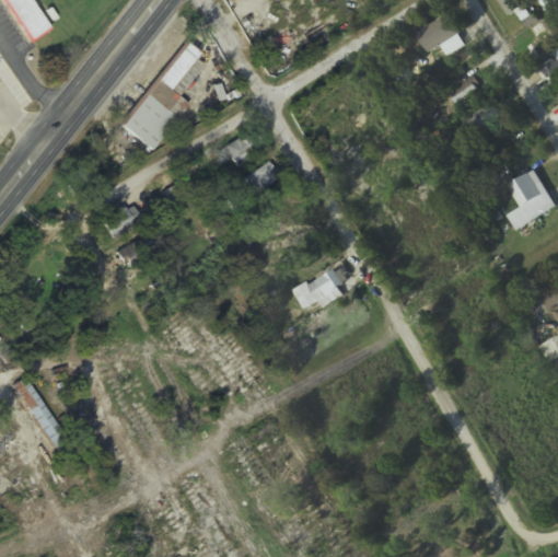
[(23,0),(39,22),(23,34),(0,1),(0,0),(23,0)]
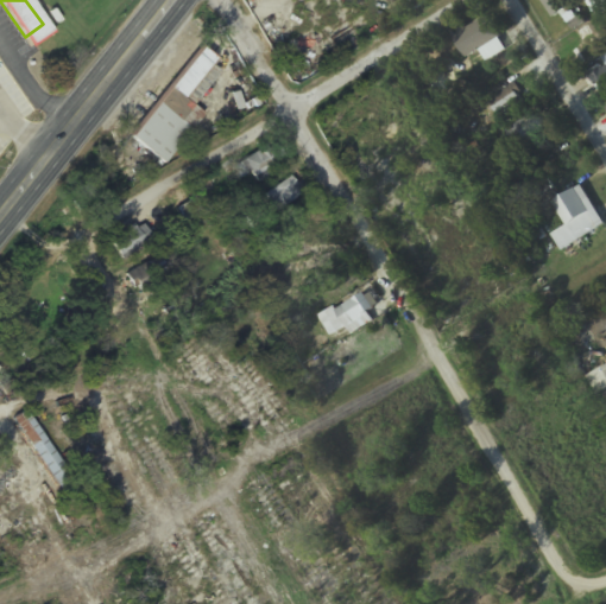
[(540,0),(553,17),(568,5),(565,0),(540,0)]
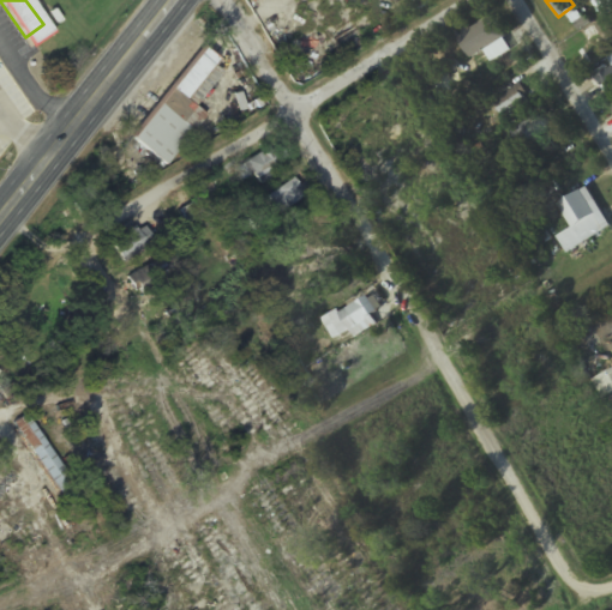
[(489,59),(510,48),(491,16),(475,24),(486,44),(483,47),(489,59)]
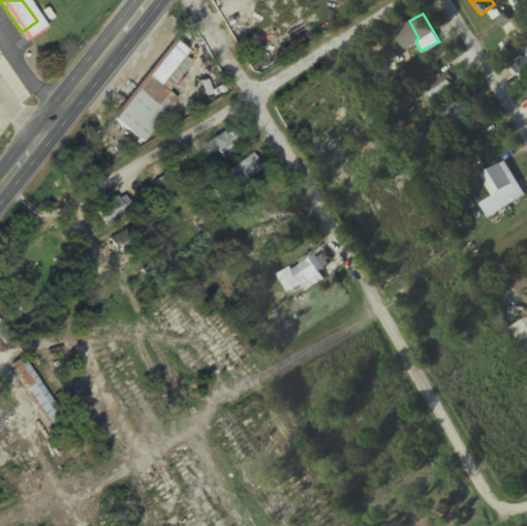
[(524,42),(507,20),(498,27),(505,35),(495,42),(505,56),(524,42)]
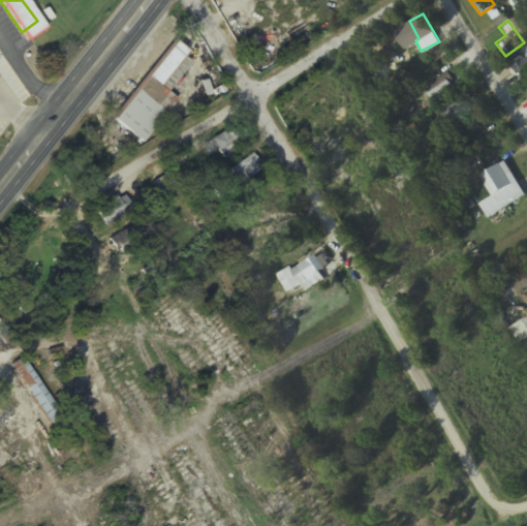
[(143,141),(175,97),(164,90),(187,60),(182,56),(187,49),(172,37),(112,118),(143,141)]
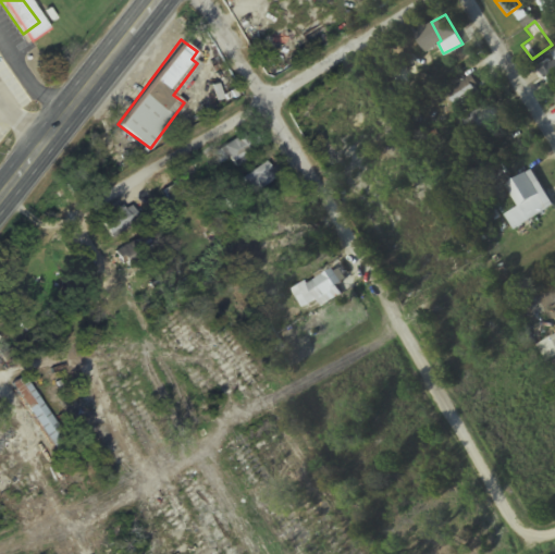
[(463,119),(473,134),(498,114),(488,100),(463,119)]
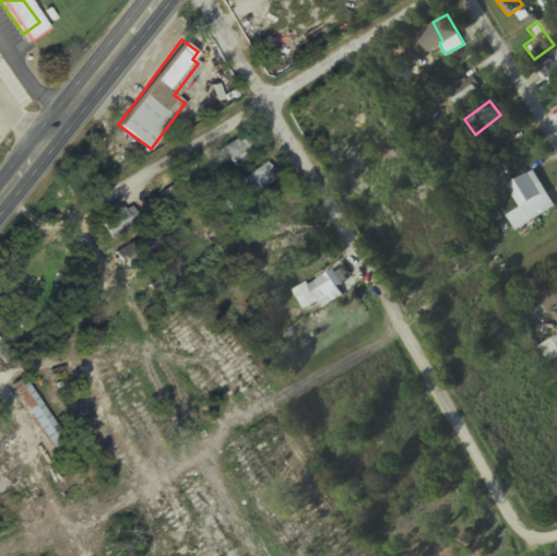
[(221,148),(230,167),(261,151),(251,131),(221,148)]
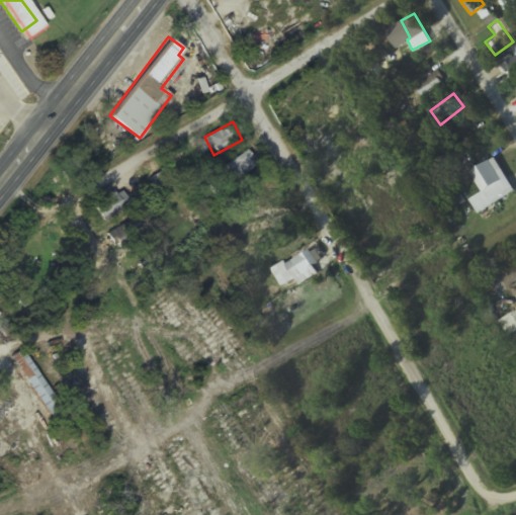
[(257,164),(249,149),(224,162),(232,177),(257,164)]
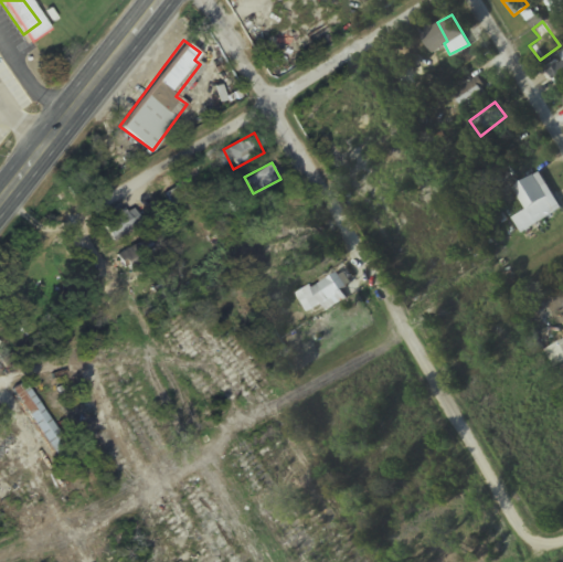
[(512,187),(535,222),(561,205),(538,170),(512,187)]
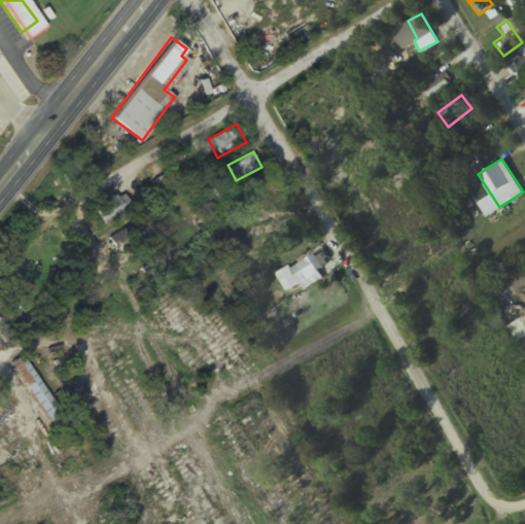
[(94,209),(106,223),(130,203),(116,188),(94,209)]
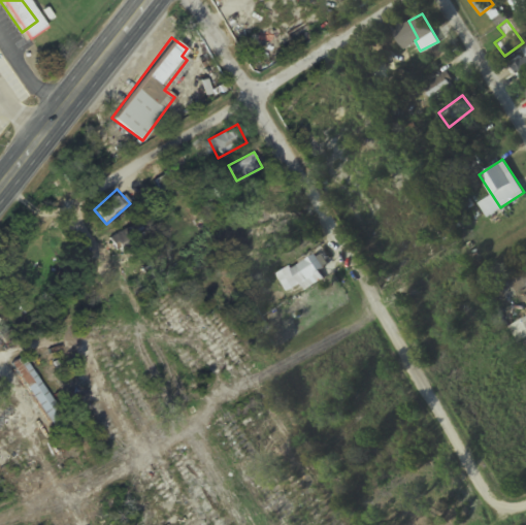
[(119,249),(138,240),(131,225),(112,234),(119,249)]
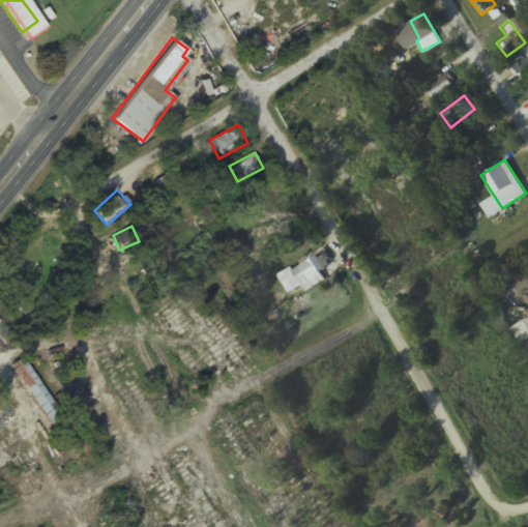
[(320,273),(318,271),(324,267),(314,252),(279,277),(291,295),(320,273)]
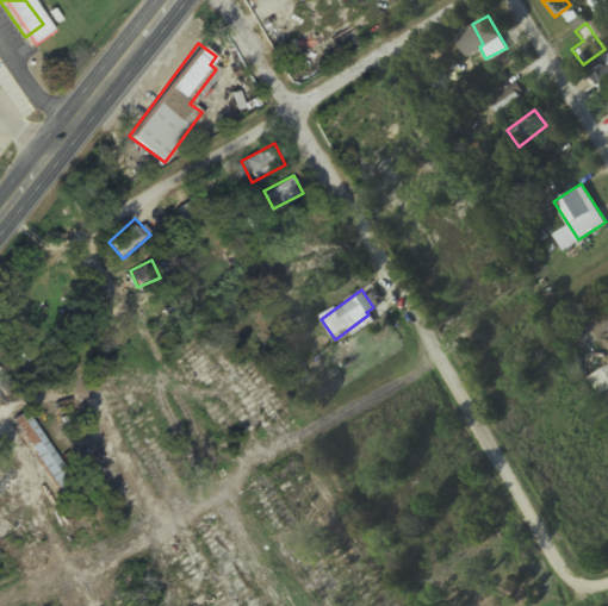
[(597,393),(607,387),(607,363),(588,375),(597,393)]
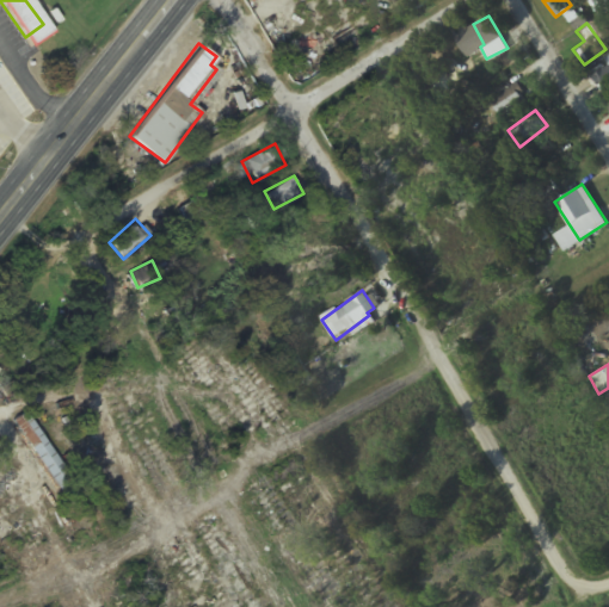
[(25,409),(12,417),(63,500),(75,493),(25,409)]
